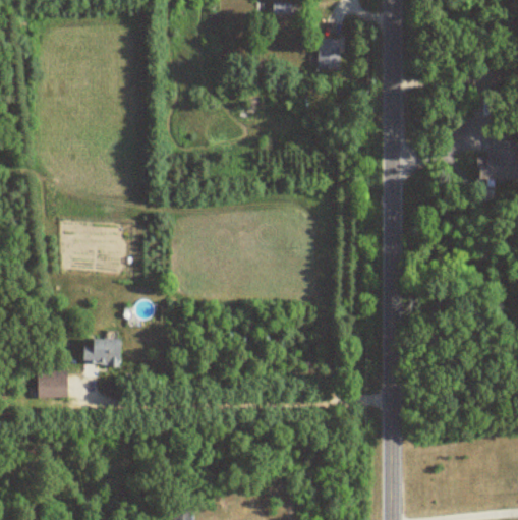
[(290,15),(290,4),(274,4),(274,14),(290,15)]
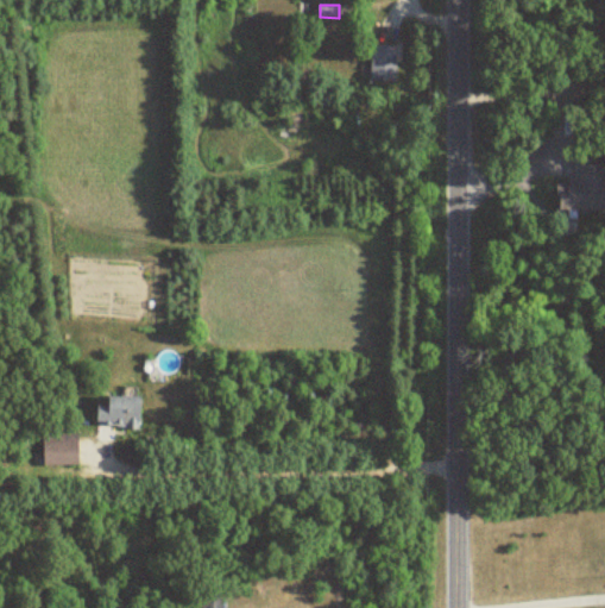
[(397,46),(372,46),(372,82),(397,82),(397,46)]
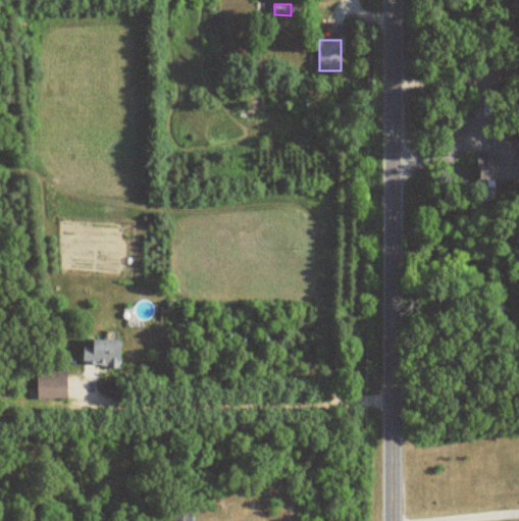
[(121,342),(92,340),(92,349),(84,348),(83,365),(119,368),(121,342)]
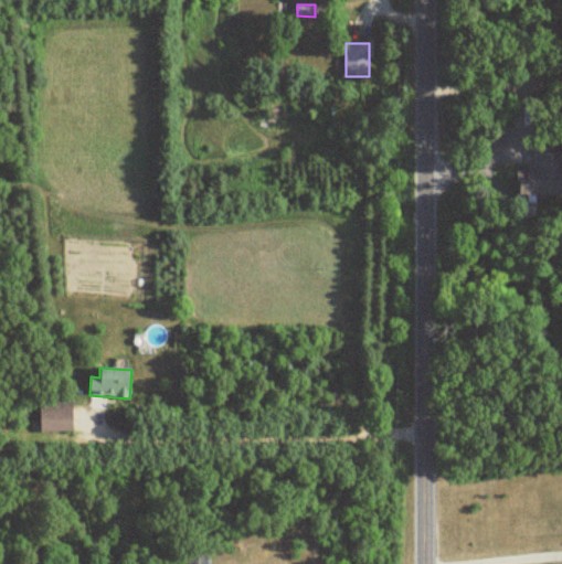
[(74,434),(74,401),(41,401),(41,434),(74,434)]
